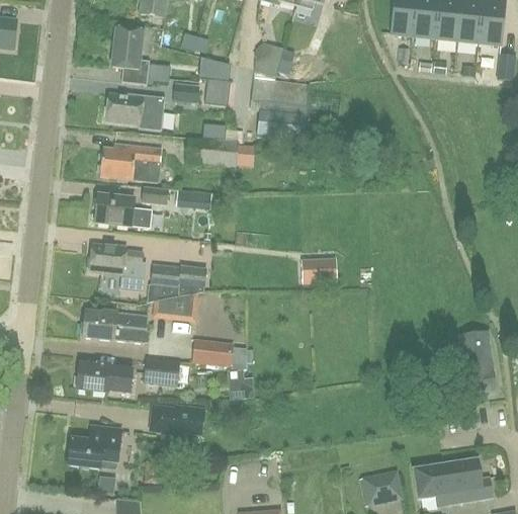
[(140,0),(138,12),(165,17),(165,16),(168,0),(140,0)]
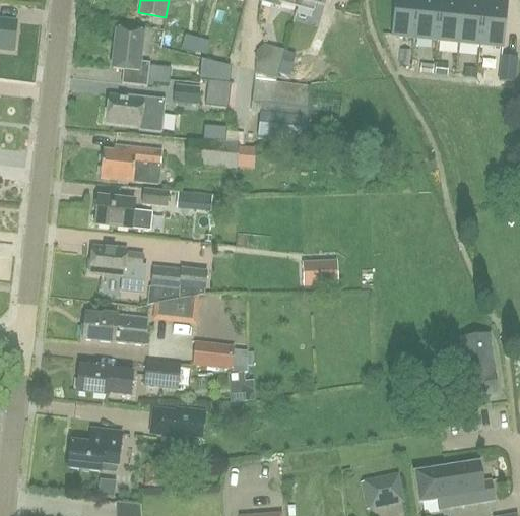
[(394,0),(391,31),(413,34),(416,0),(394,0)]
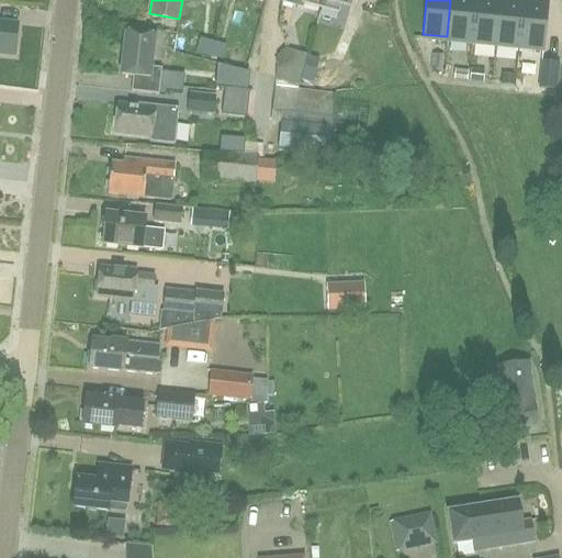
[(450,0),(447,36),(470,40),(474,0),(450,0)]
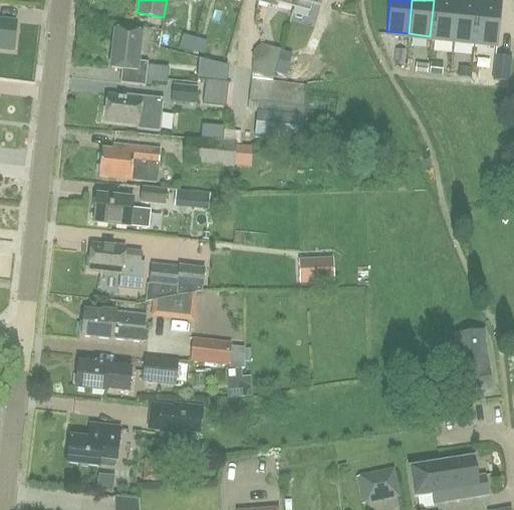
[(434,0),(430,36),(452,38),(456,0),(434,0)]
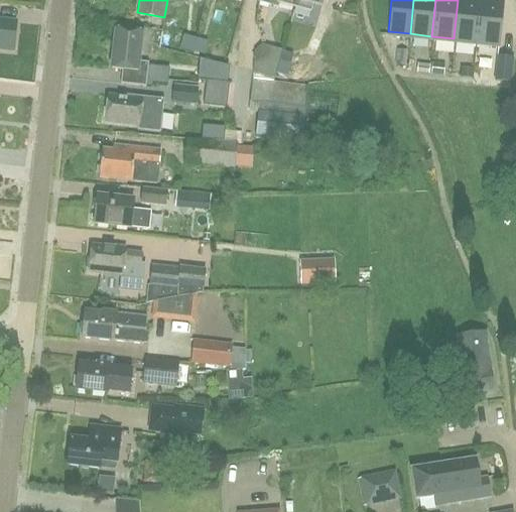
[(458,0),(454,38),(475,40),(480,0),(458,0)]
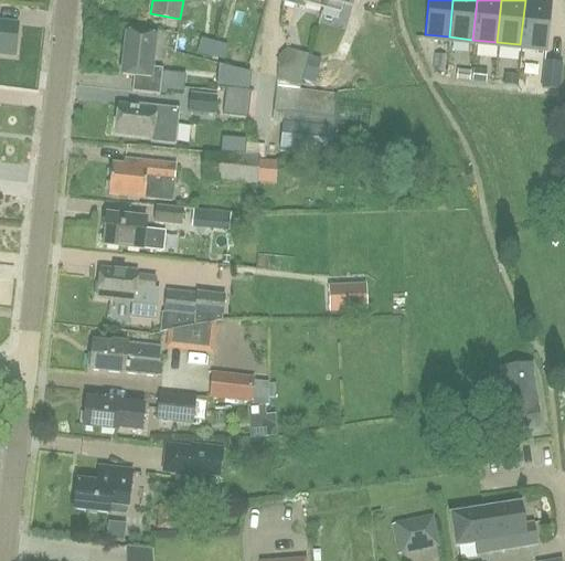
[(525,0),(520,44),(545,48),(550,0),(525,0)]
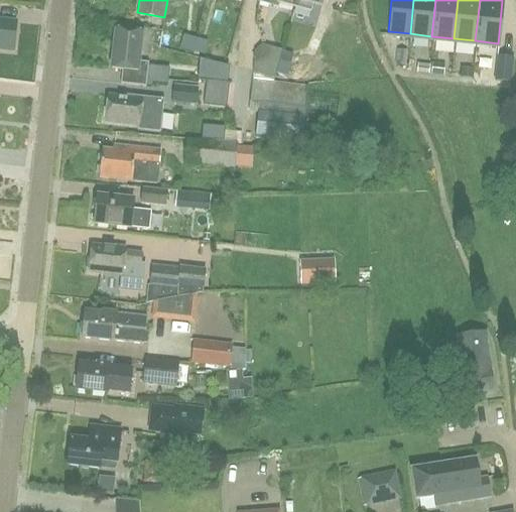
[(0,46),(13,47),(16,20),(0,18),(0,46)]
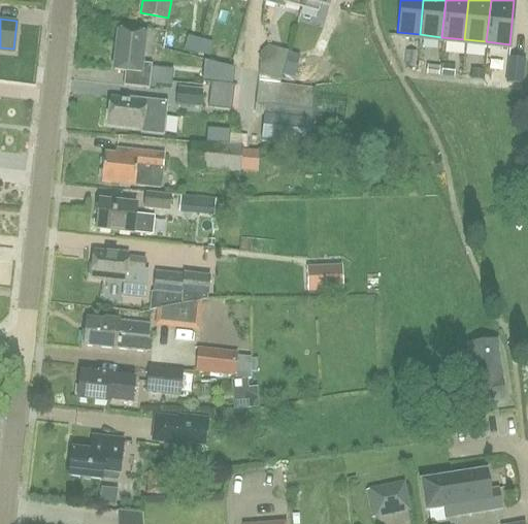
[(118,28),(113,67),(125,68),(123,83),(149,85),(152,60),(141,59),(144,30),(118,28)]
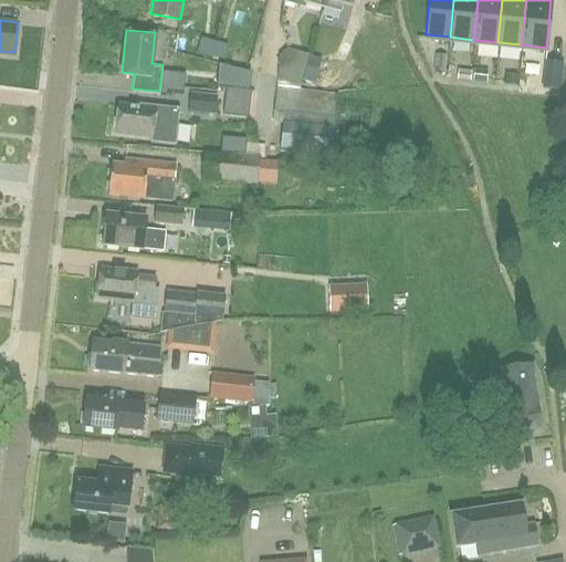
[(213,39),(201,35),(198,50),(210,53),(213,39)]
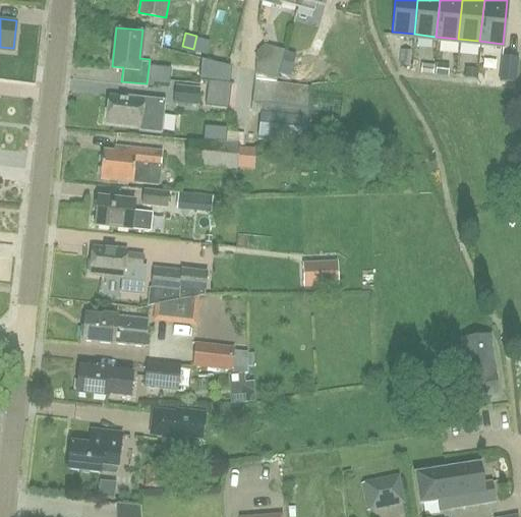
[(193,49),(205,52),(209,39),(196,36),(193,49)]
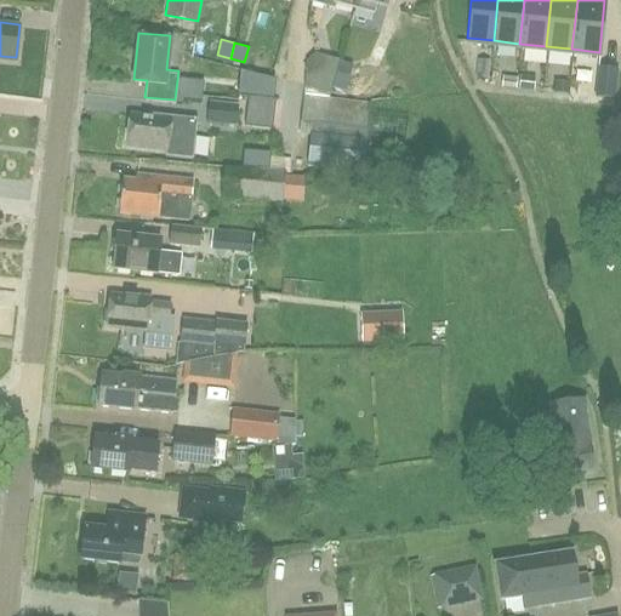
[(346,90),(349,77),(351,73),(336,69),(340,57),(315,50),(306,60),(305,85),(330,92),(331,86),(346,90)]
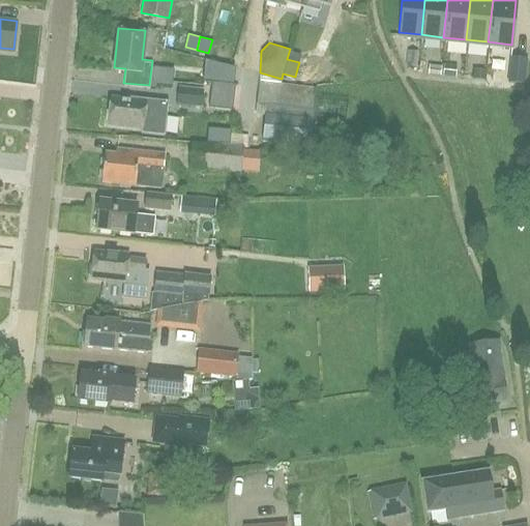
[(525,82),(528,56),(510,55),(509,58),(507,80),(525,82)]
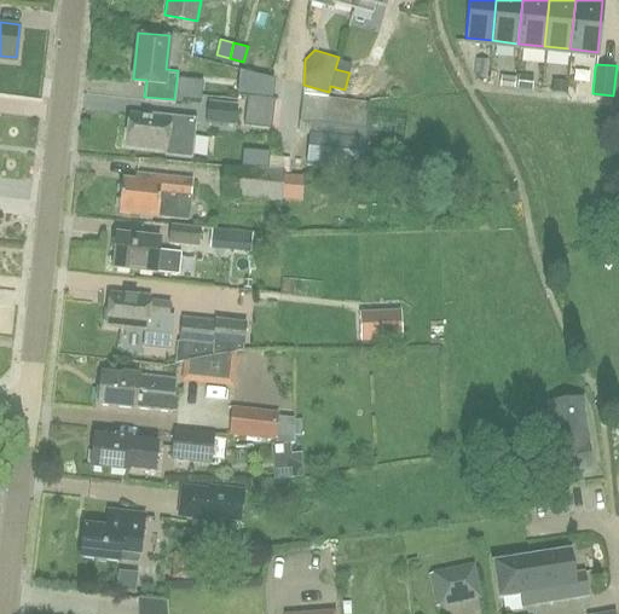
[(532,87),(533,73),(519,71),(518,86),(532,87)]
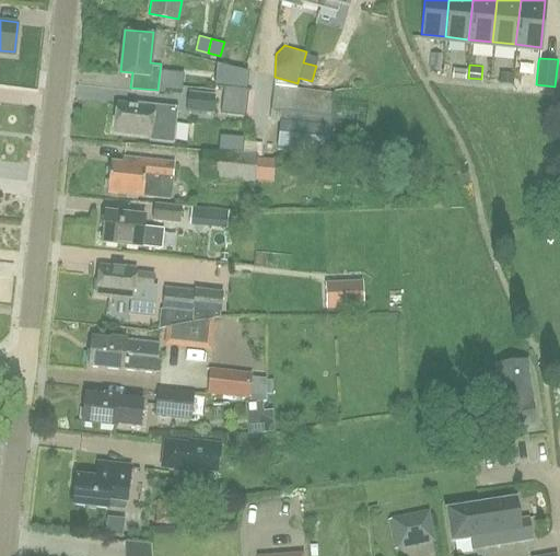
[(275,83),(270,118),(281,119),(331,127),(336,90),(298,87),(275,83)]
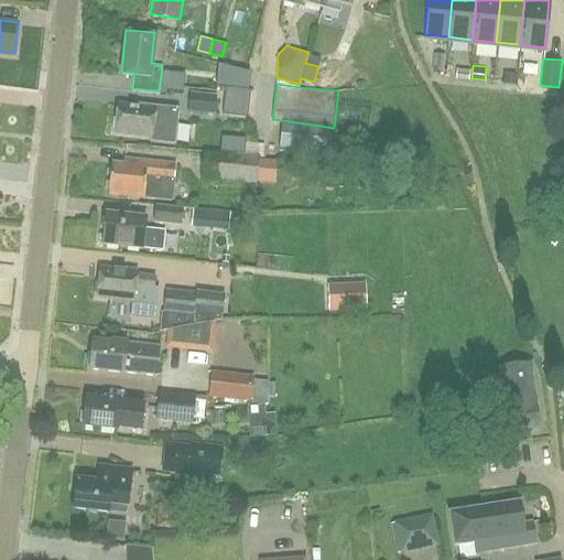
[(215,112),(216,93),(190,89),(187,109),(215,112)]
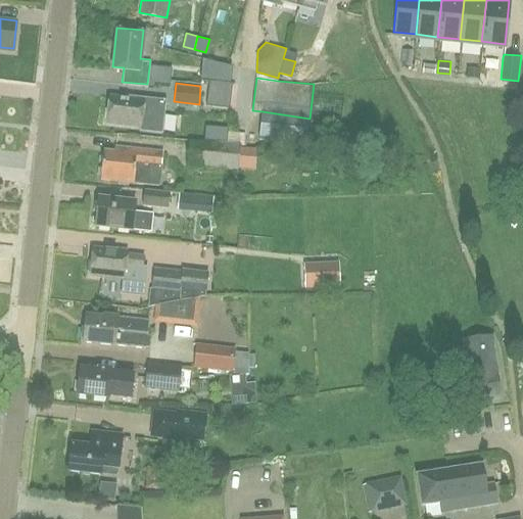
[(109,94),(106,121),(140,124),(139,130),(162,132),(165,98),(144,96),(144,95),(128,93),(127,96),(109,94)]
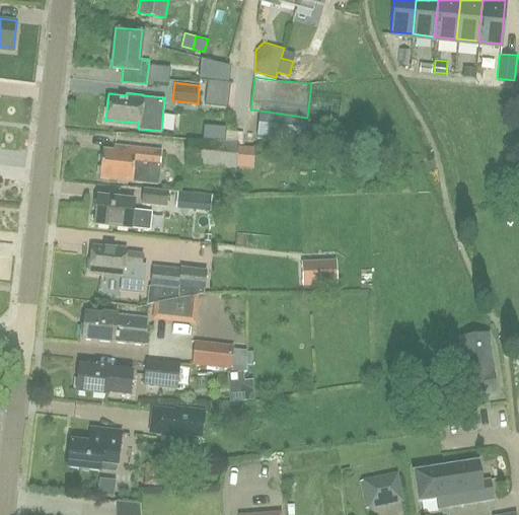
[(261,111),(257,137),(305,142),(307,118),(261,111)]
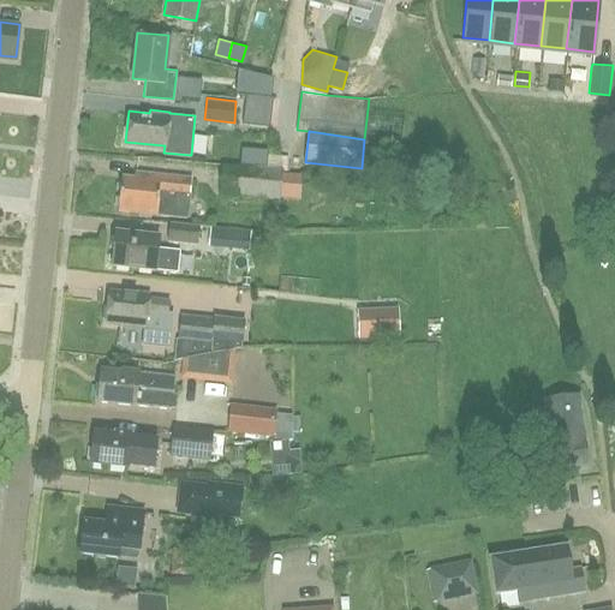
[(222,180),(221,192),(280,198),(280,196),(281,171),(281,167),(224,162),(224,163),(222,180)]
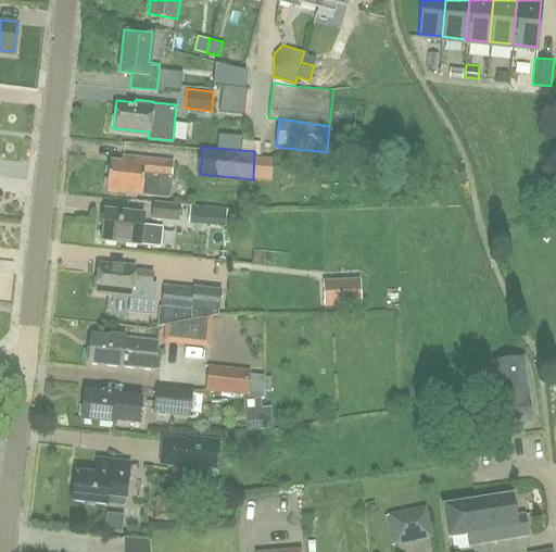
[(254,173),(270,175),(274,155),(257,152),(254,173)]
